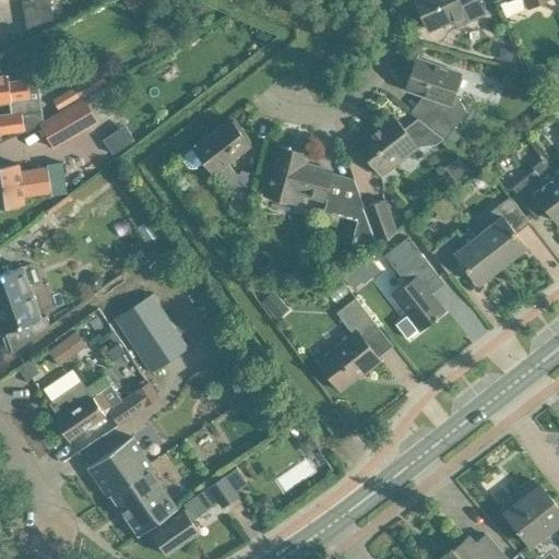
[(21,0),(26,28),(52,19),(49,0),(21,0)]
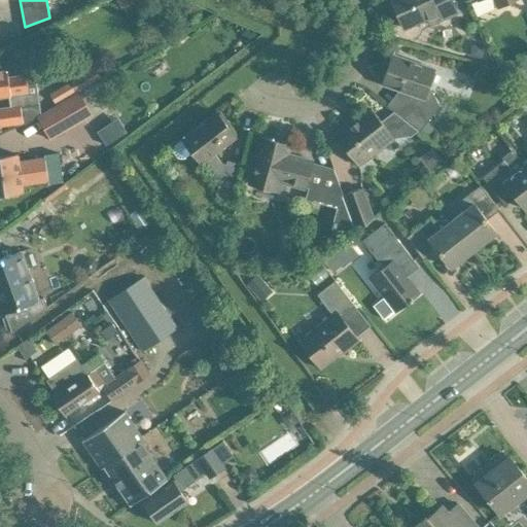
[(430,25),(456,13),(450,0),(390,0),(403,29),(427,18),(430,25)]
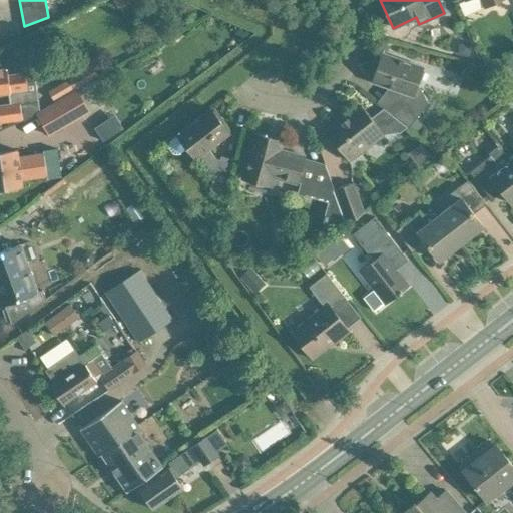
[(8,6),(0,5),(0,37),(9,38),(8,6)]
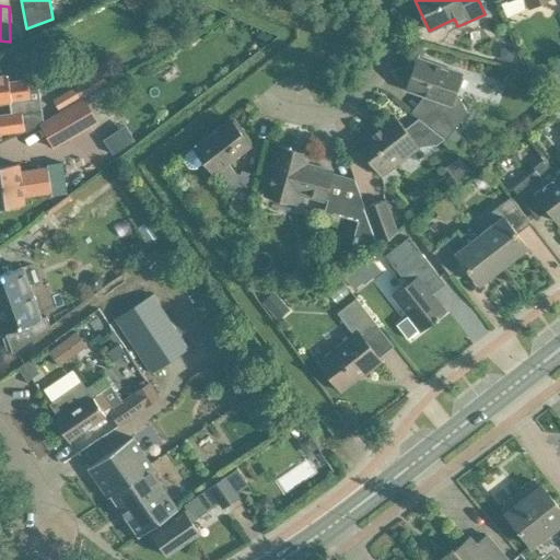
[(500,46),(497,60),(512,63),(515,49),(500,46)]
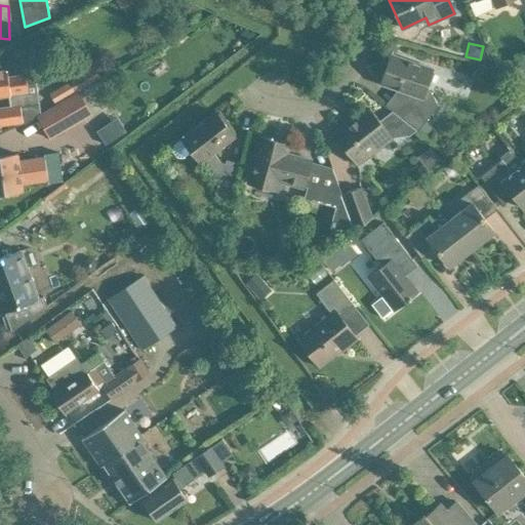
[(394,47),(380,84),(404,92),(403,95),(392,111),(392,112),(416,130),(418,132),(438,106),(427,85),(433,69),(392,55),(395,47),(394,47)]
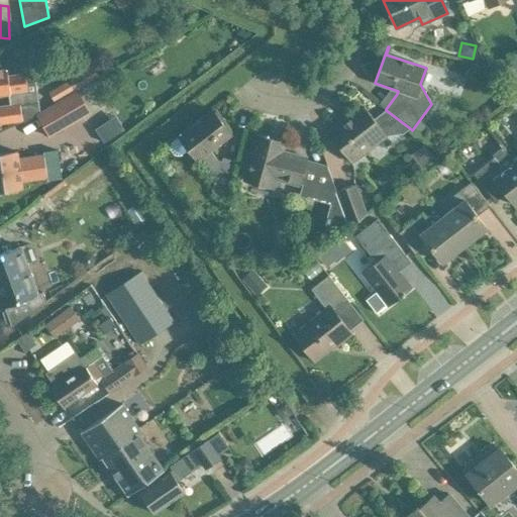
[(71,80),(49,92),(55,101),(100,75),(94,65),(70,79),(71,80)]
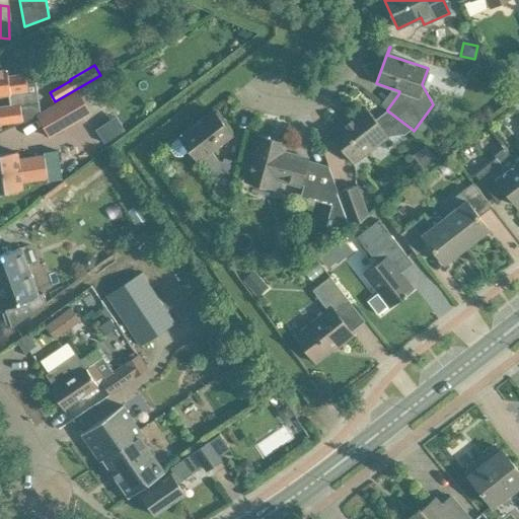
[(0,124),(22,121),(20,105),(39,103),(35,78),(25,80),(24,74),(7,76),(6,70),(0,70),(0,95),(9,94),(11,105),(0,106),(0,124)]
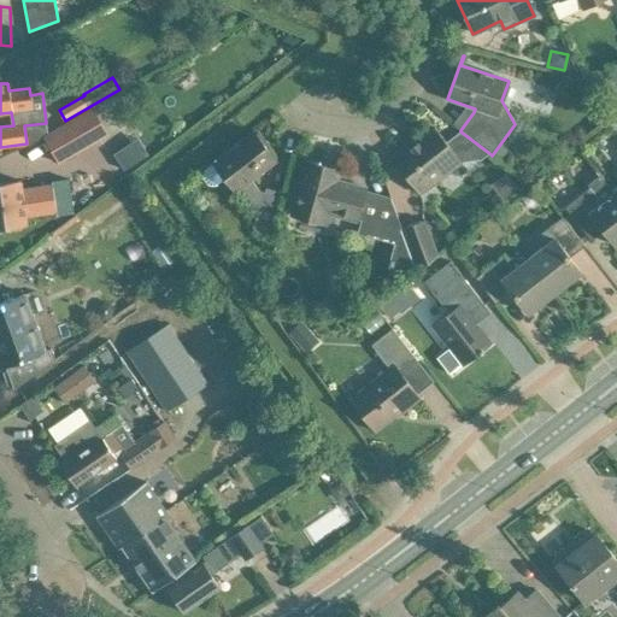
[(45,135),(60,162),(109,135),(104,124),(129,111),(119,94),(45,135)]
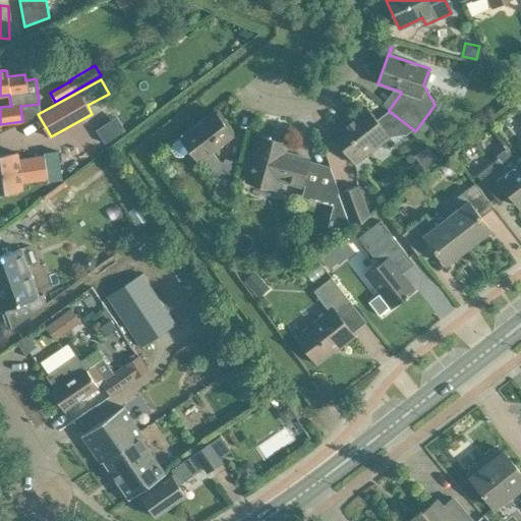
[(341,123),(330,132),(354,165),(390,137),(406,134),(413,129),(389,111),(377,120),(367,108),(343,126),(341,123)]
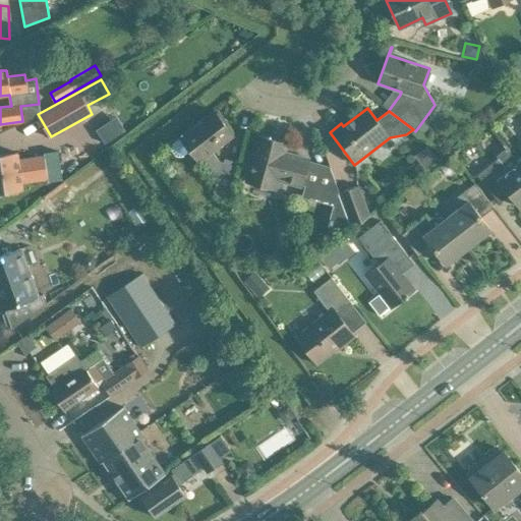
[(171,147),(171,150),(176,156),(179,157),(183,157),(190,151),(198,162),(200,161),(217,181),(214,189),(230,193),(238,163),(224,159),(224,163),(219,162),(212,152),(233,135),(224,124),(227,122),(218,111),(216,113),(214,111),(213,112),(180,137),(172,142),(171,147)]
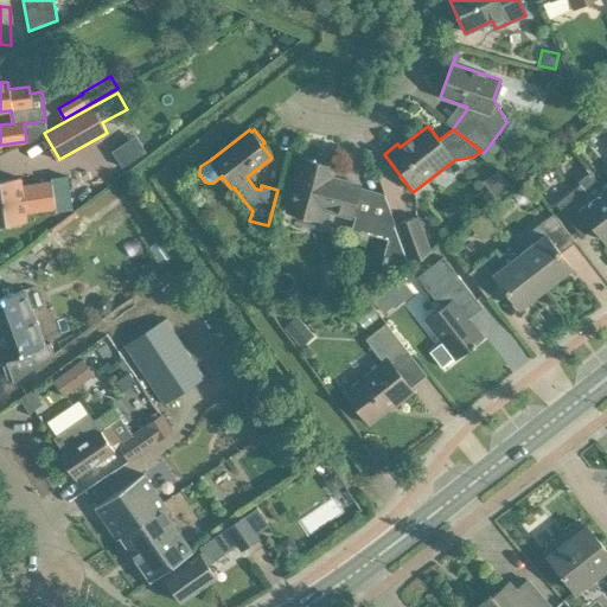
[(300,159),(286,211),(320,221),(324,210),(351,217),(351,215),(356,216),(352,229),(389,238),(383,262),(385,269),(408,261),(396,227),(391,228),(394,222),(384,196),(358,189),(359,185),(340,180),(340,181),(332,179),(334,168),(300,159)]
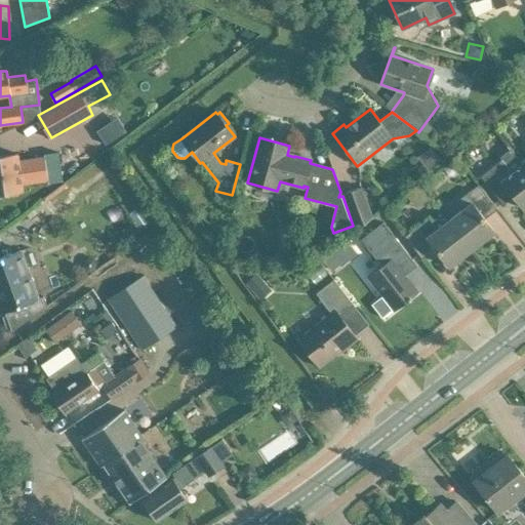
[(501,160),(480,176),(502,205),(503,204),(500,200),(510,193),(523,209),(524,207),(524,168),(522,165),(511,150),(500,158),(501,160)]
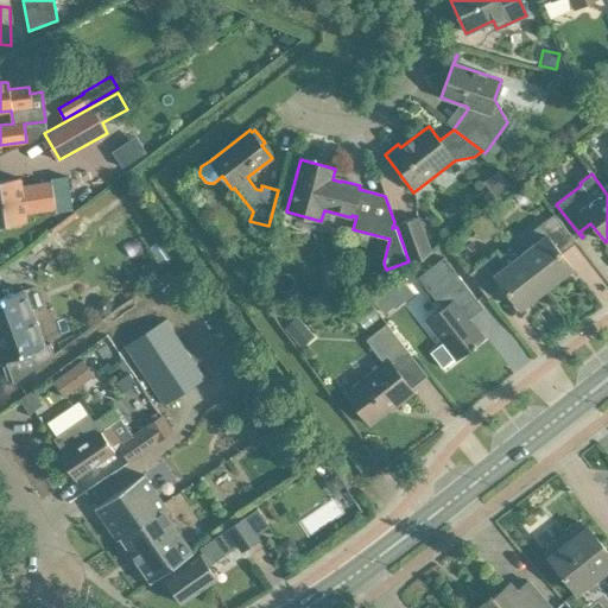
[(0,226),(26,222),(25,214),(55,209),(52,195),(46,196),(44,183),(20,187),(19,178),(0,181),(0,226)]
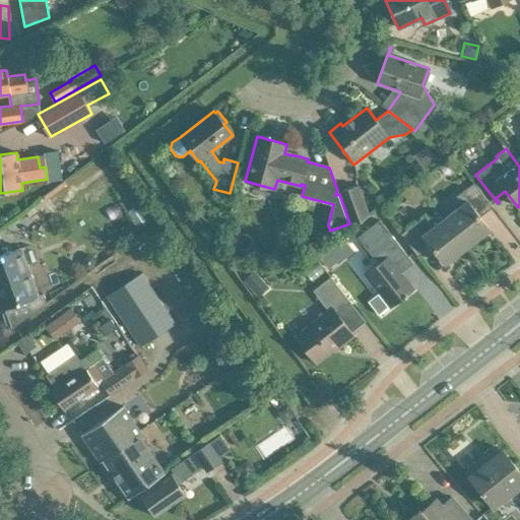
[(458,208),(445,218),(467,247),(490,230),(479,217),(493,207),(473,183),(451,200),(458,208)]
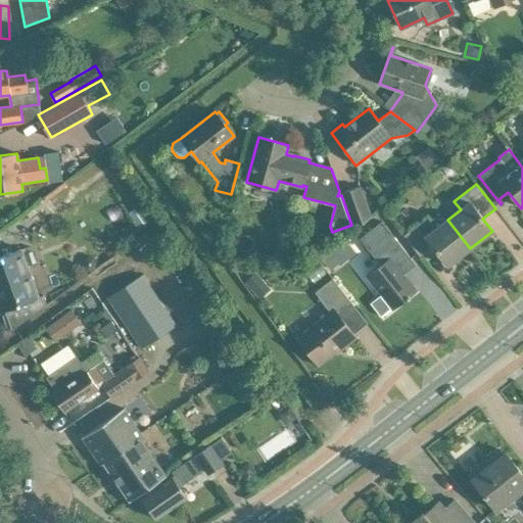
[(360,187),(340,194),(341,195),(351,225),(353,230),(371,217),(360,187)]
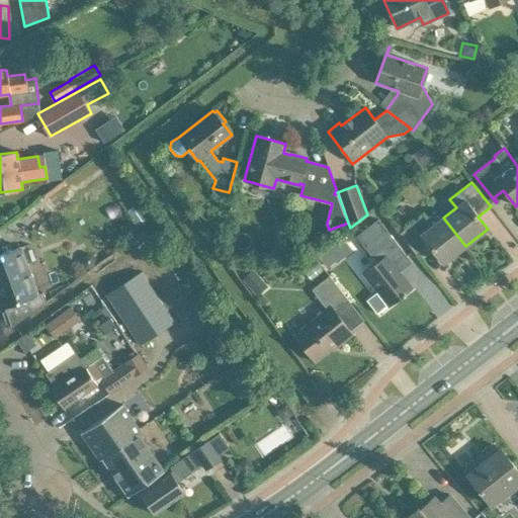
[(138,204),(127,211),(138,226),(148,218),(138,204)]
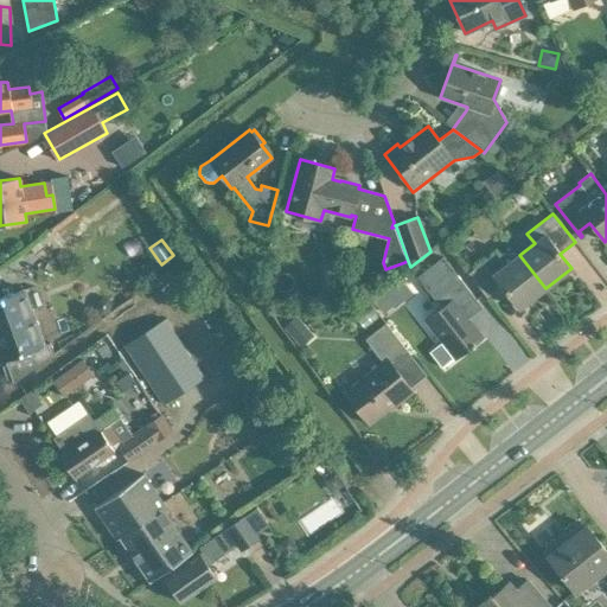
[(519,308),(545,288),(519,255),(505,266),(496,253),(468,274),(486,298),(502,286),(519,308)]
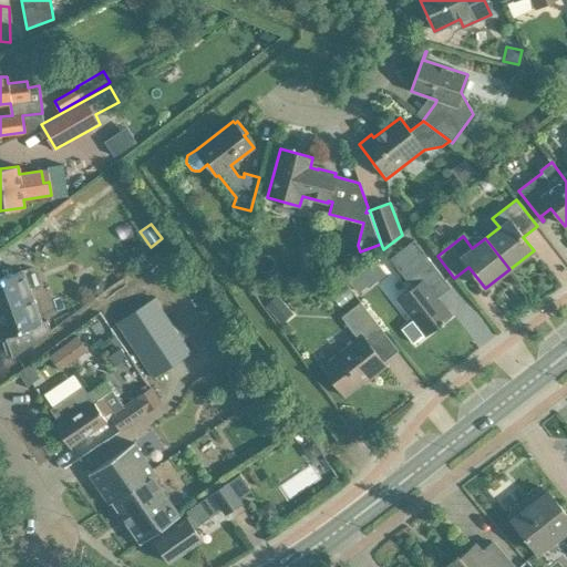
[(414,240),(390,260),(405,280),(412,289),(398,300),(413,320),(402,329),(413,343),(440,323),(441,326),(444,323),(443,321),(451,316),(436,298),(432,292),(446,282),(430,261),(414,240)]
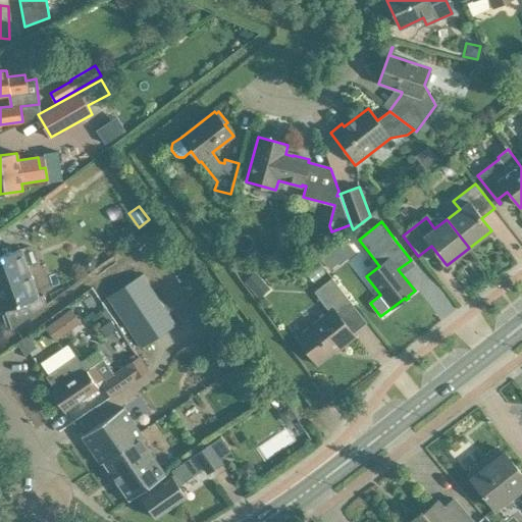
[(11,329),(47,304),(43,295),(38,297),(21,249),(0,256),(0,311),(4,310),(6,314),(2,315),(6,327),(10,325),(11,329)]
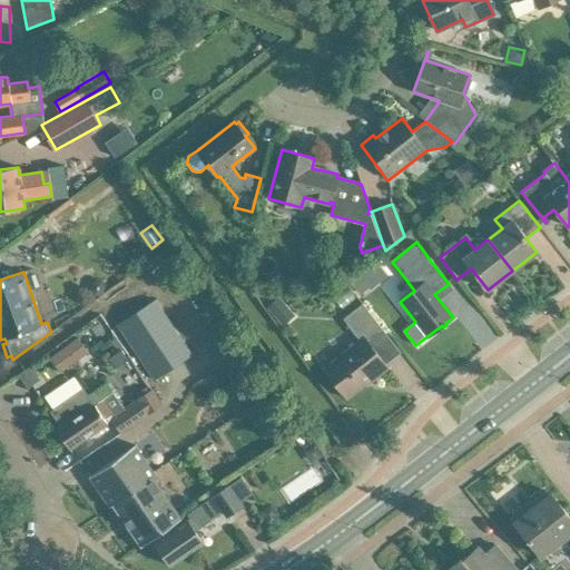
[(360,277),(351,284),(360,295),(369,288),(360,277)]
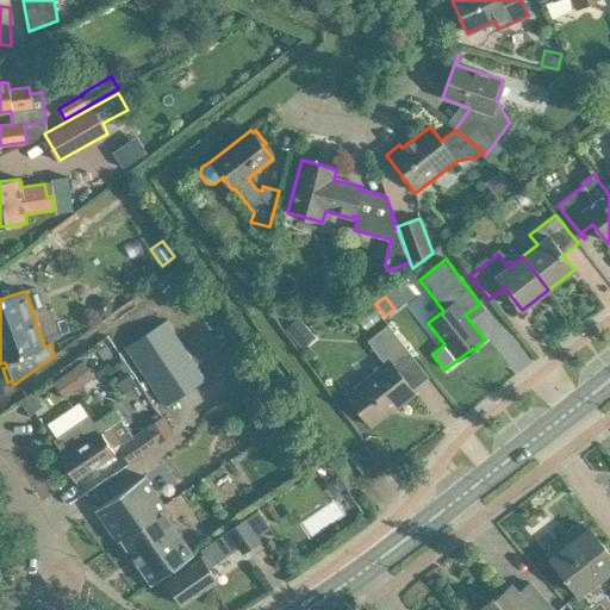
[(165,321),(125,348),(166,408),(205,380),(165,321)]
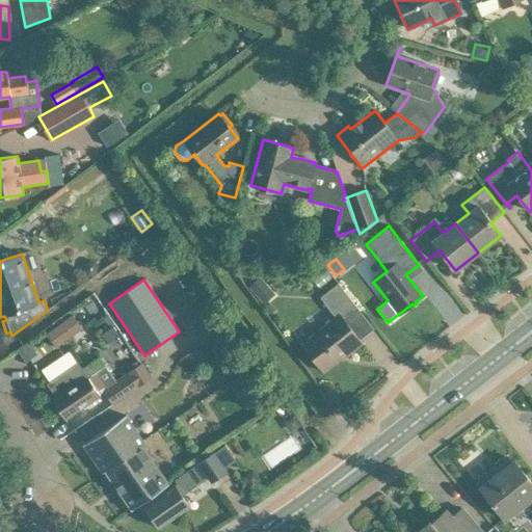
[(336,318),(301,345),(323,372),(347,352),(348,354),(363,343),(344,320),(358,310),(338,284),(320,298),(336,318)]
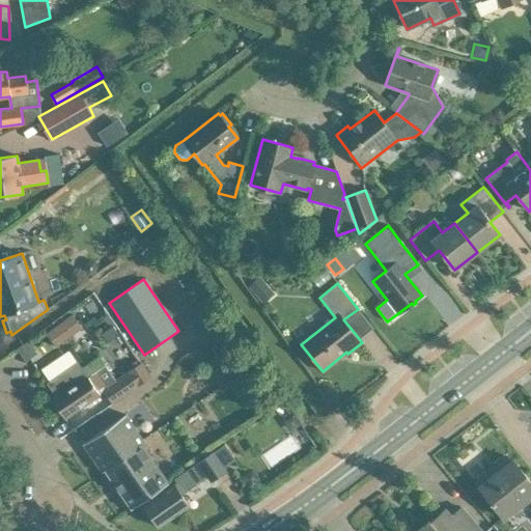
[(73,313),(47,333),(57,346),(83,327),(73,313)]
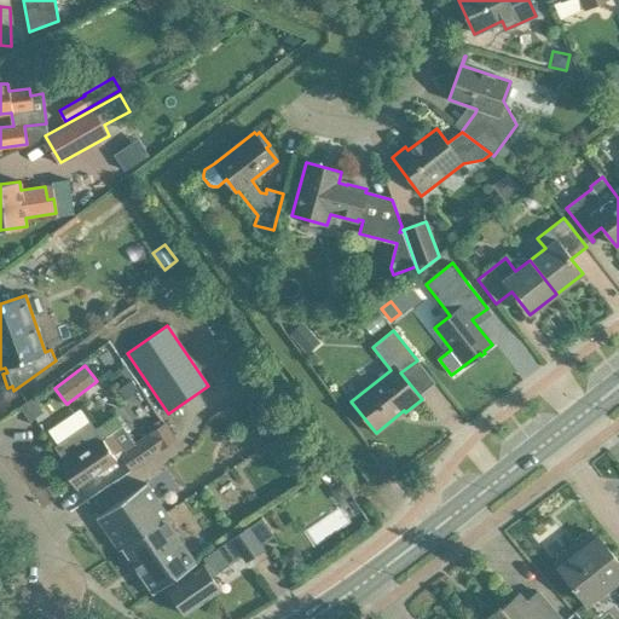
[(132,380),(119,389),(126,400),(139,392),(132,380)]
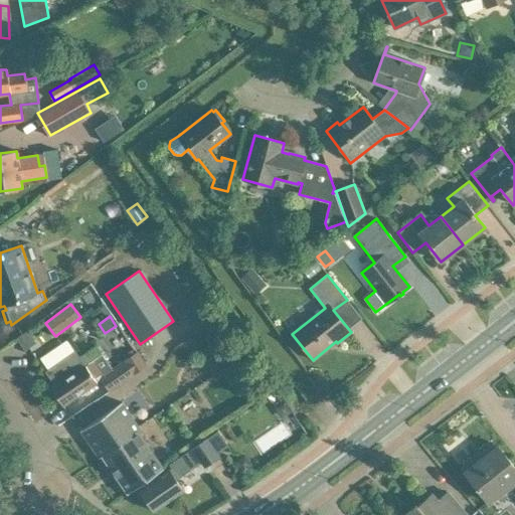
[(27,331),(16,338),(24,349),(34,342),(27,331)]
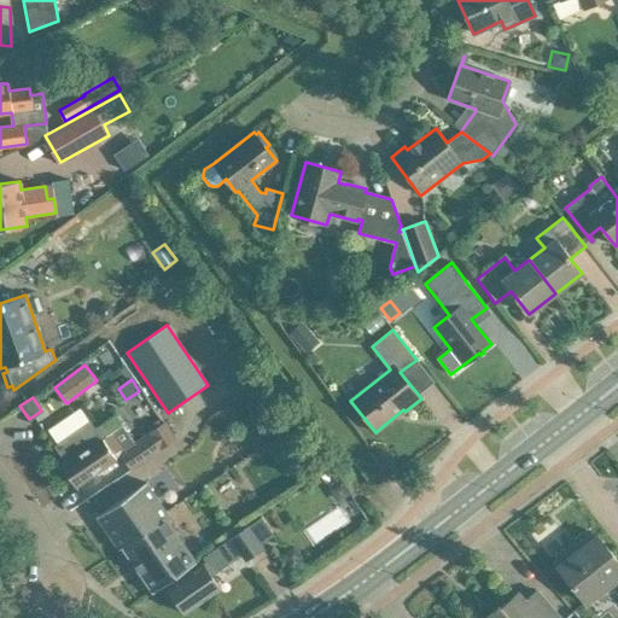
[(76,485),(121,456),(129,470),(175,441),(165,427),(136,448),(115,417),(98,427),(93,420),(54,445),(66,464),(62,466),(76,485)]
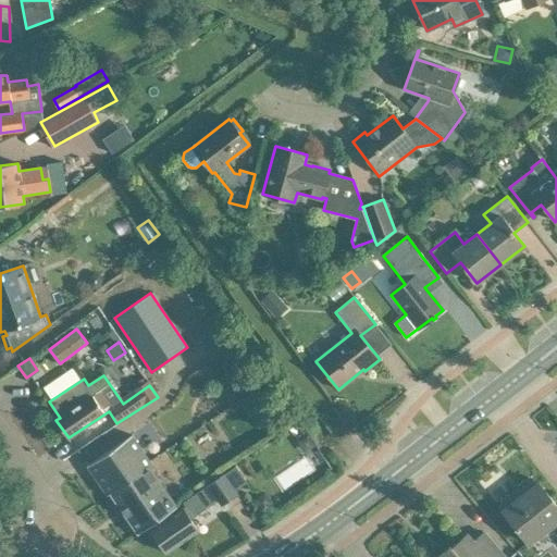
[(138,472),(137,470),(149,461),(131,434),(86,465),(108,495),(110,493),(138,472)]
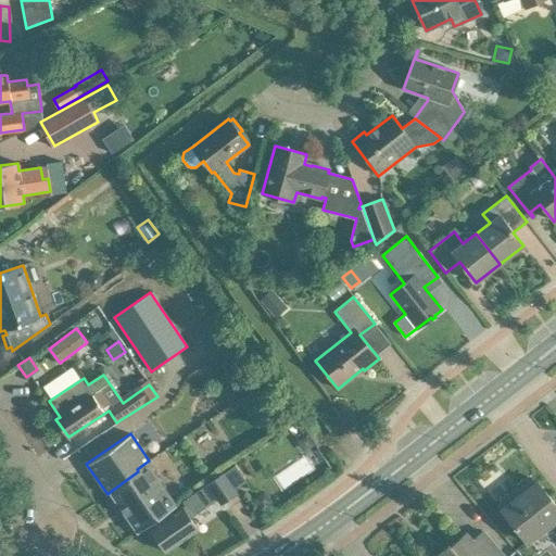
[(154,467),(149,460),(137,469),(138,471),(110,492),(137,532),(176,506),(151,469),(154,467)]
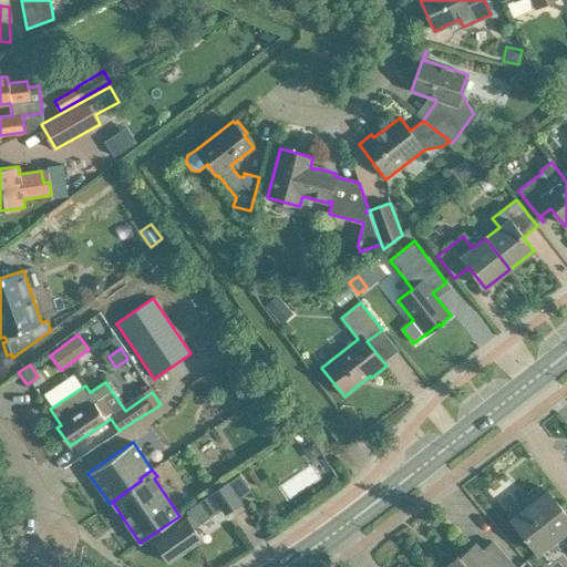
[(240,503),(238,500),(253,490),(240,474),(213,493),(186,512),(188,515),(153,539),(169,564),(202,540),(194,528),(222,508),(226,514),(240,503)]
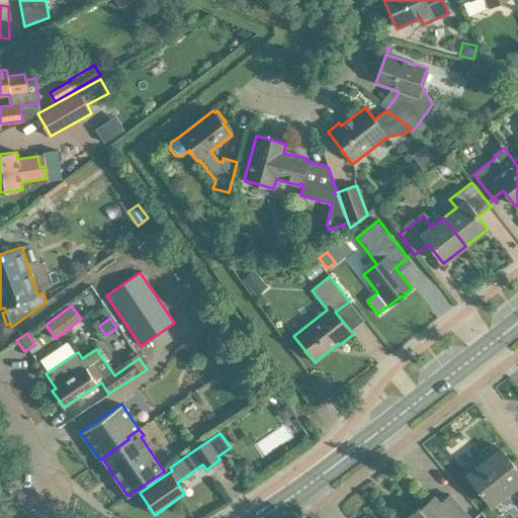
[(465,473),(491,505),(517,483),(517,470),(499,447),(465,473)]
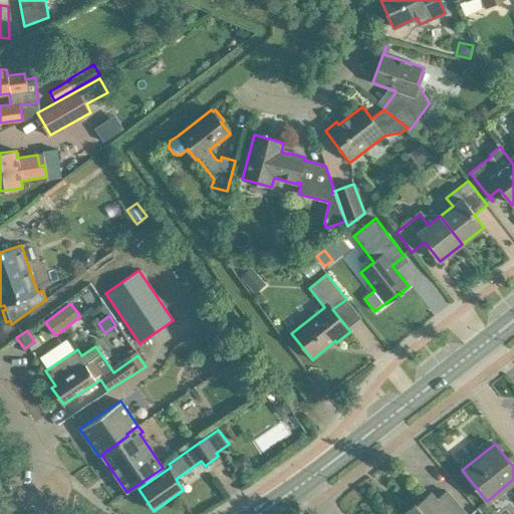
[(466,513),(446,491),(437,499),(431,493),(416,506),(415,504),(403,513),(466,513)]
